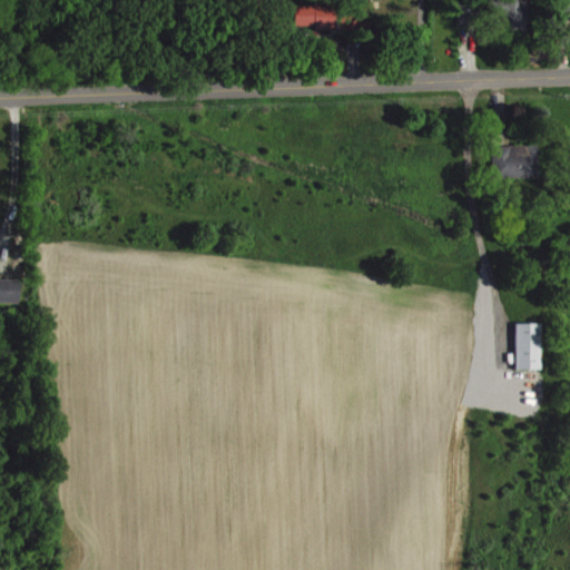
[(373,27),(371,0),(355,0),(296,3),(297,26),(315,25),(316,30),(373,27)]
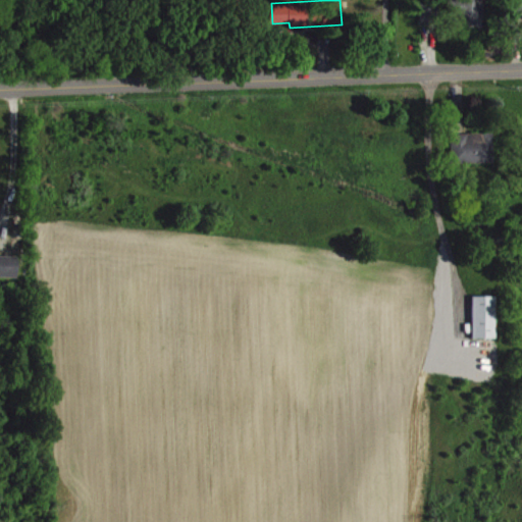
[(424,0),(420,23),(433,27),(438,1),(432,0),(424,0)]
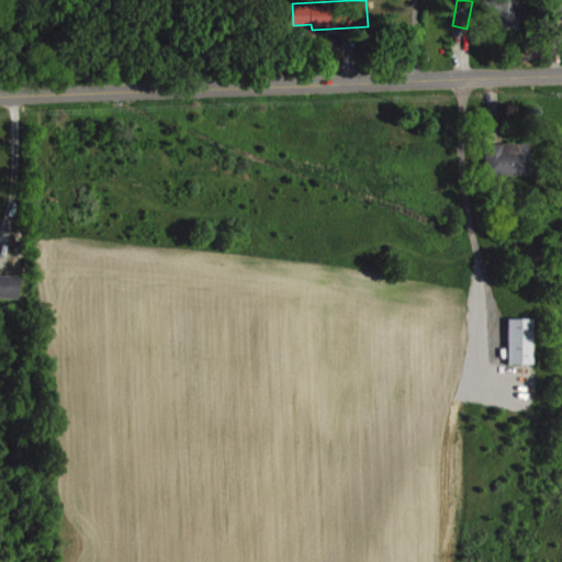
[(521,0),(499,0),(502,27),(523,26),(521,0)]
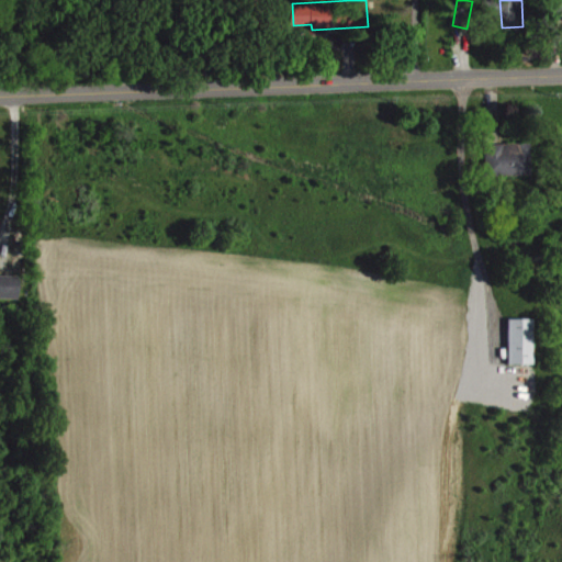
[(489,143),(490,176),(534,175),(532,142),(489,143)]
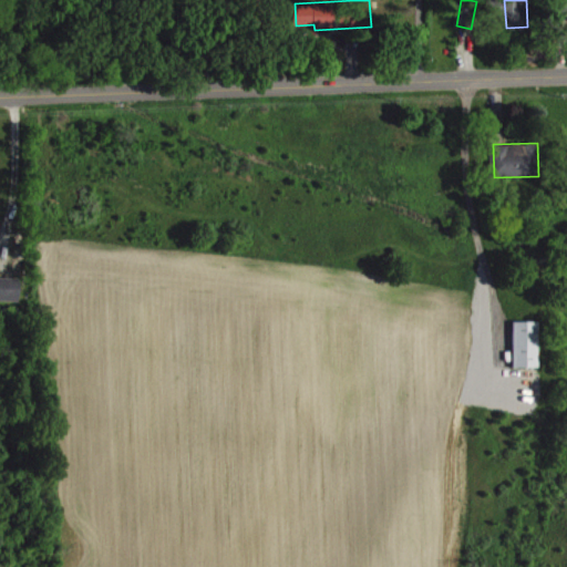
[(0,299),(21,300),(22,277),(0,276),(0,299)]
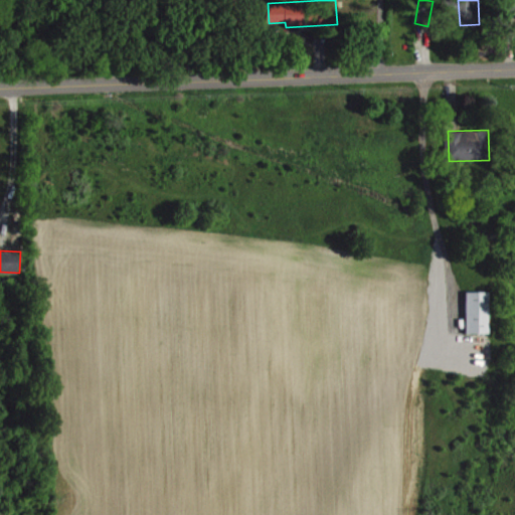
[(490,333),(491,292),(468,291),(468,333),(490,333)]
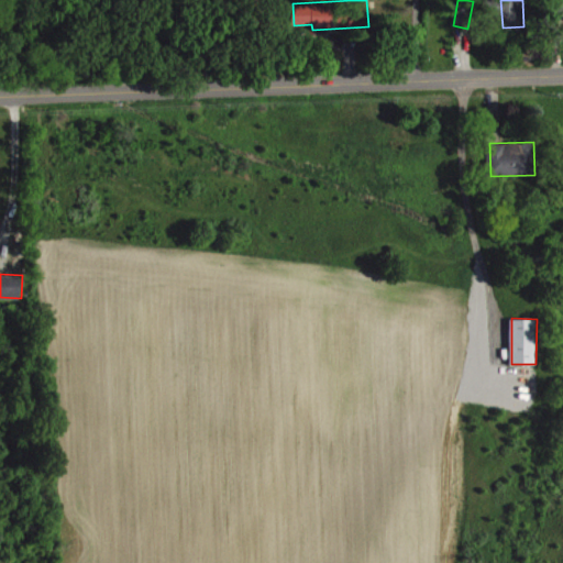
All buildings are outlined.
